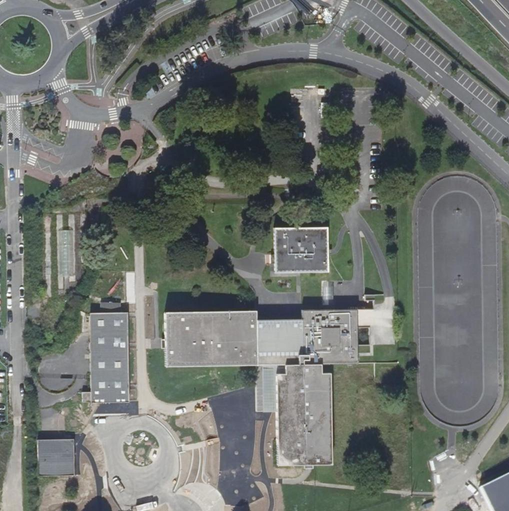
[(328,272),(327,227),(273,227),(274,273),(328,272)]
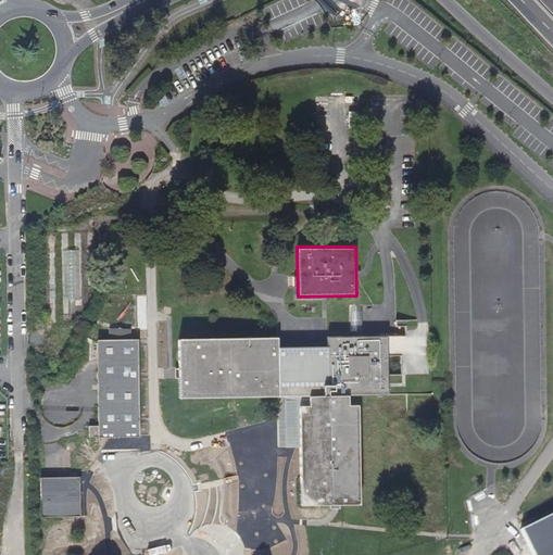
[(388,395),(387,343),(397,342),(397,336),(327,337),(327,347),(277,347),(277,338),(178,339),(179,398),(309,396),(309,406),(298,406),(299,506),(359,505),(357,405),(347,405),(347,395),(388,395)]
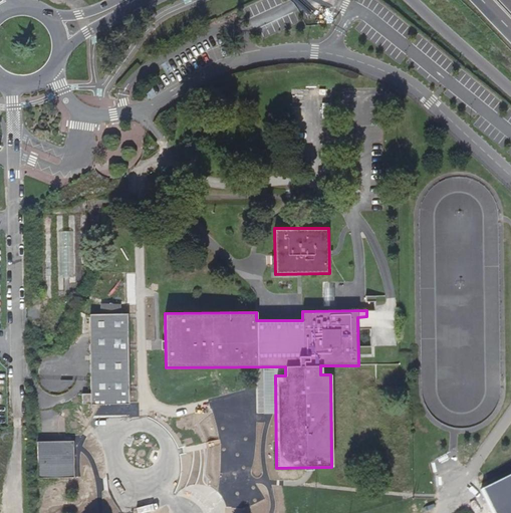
[(129,404),(128,314),(89,314),(90,394),(82,394),(82,404),(129,404)]
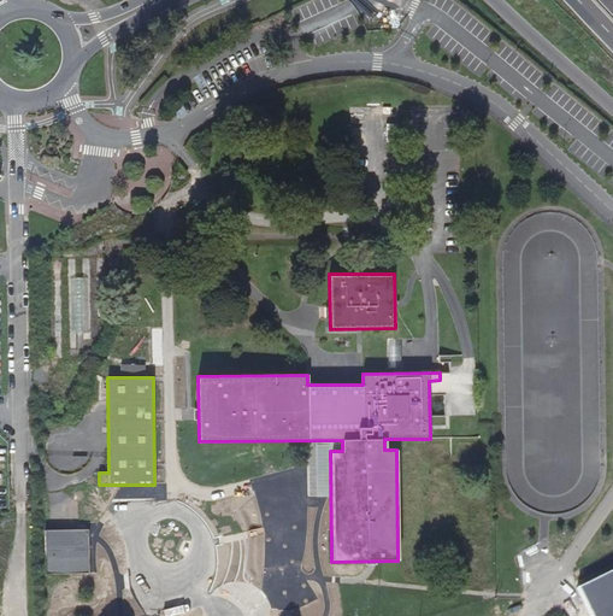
[(89,573),(88,529),(45,529),(46,574),(89,573)]
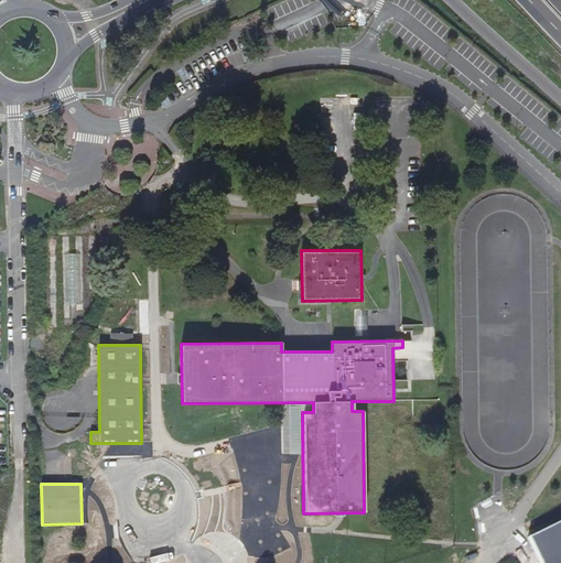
[(560,562),(560,521),(528,538),(540,562),(560,562)]
